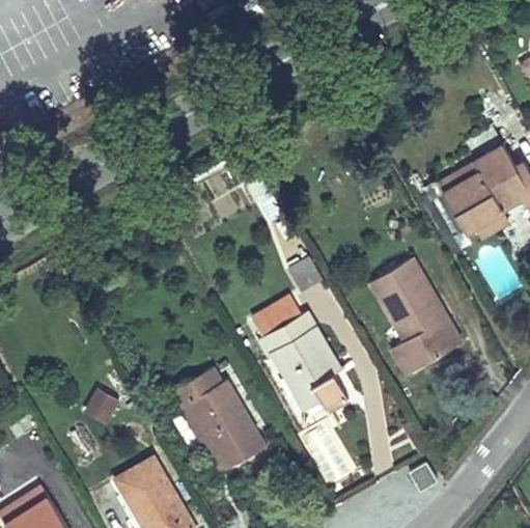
[(529,170),(526,164),(522,167),(497,124),(469,140),(480,161),(445,182),(471,227),(478,223),(485,234),(505,224),(502,219),(511,214),(507,206),(524,197),(529,206),(529,170)]
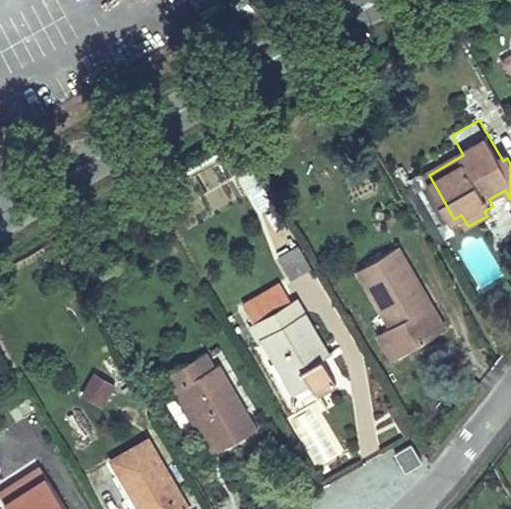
[(435,230),(454,219),(429,175),(410,185),(435,230)]
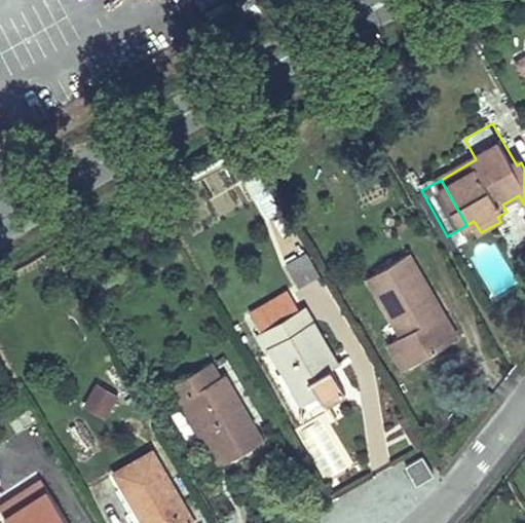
[(283,213),(271,193),(258,200),(269,220),(283,213)]
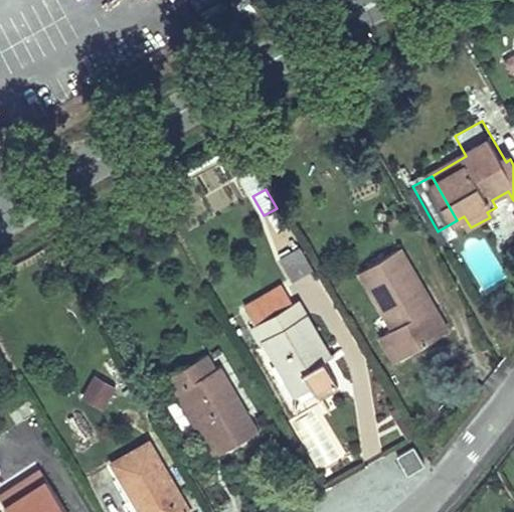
[(301,249),(282,262),(293,281),(313,270),(301,249)]
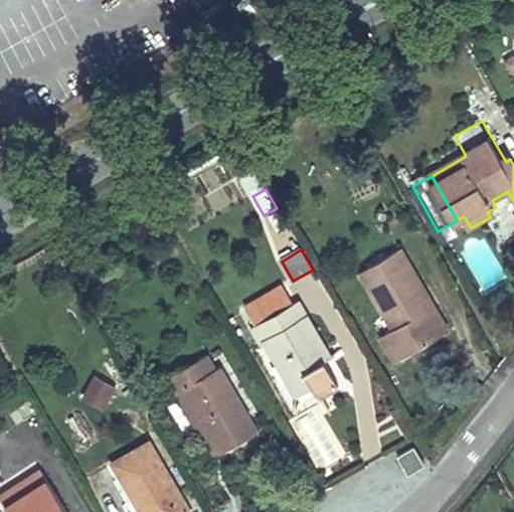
[(401,249),(360,274),(385,317),(392,313),(400,326),(386,335),(395,350),(410,355),(434,341),(437,326),(419,297),(426,293),(401,249)]
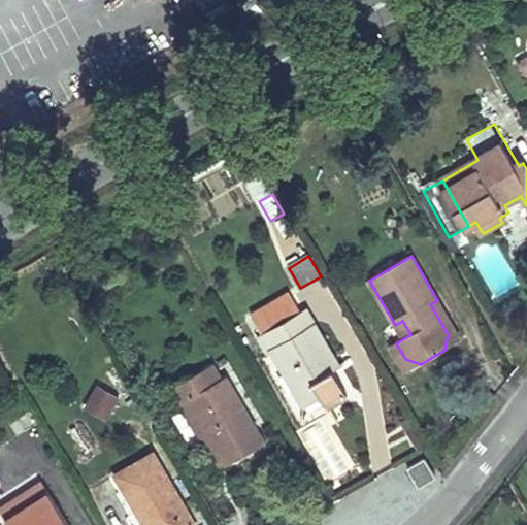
[(273,350),(305,405),(321,397),(327,407),(349,395),(334,369),(329,372),(324,362),(328,360),(310,329),(317,326),(307,309),(300,314),(291,297),(254,319),(263,335),(261,336),(270,352),(273,350)]
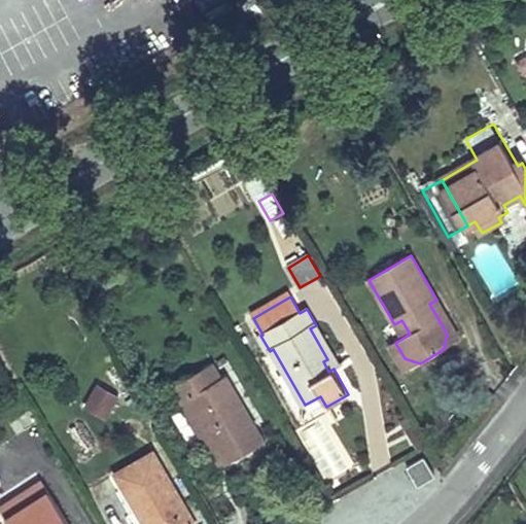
[(436,300),(429,304),(447,334),(444,349),(460,340),(436,300)]
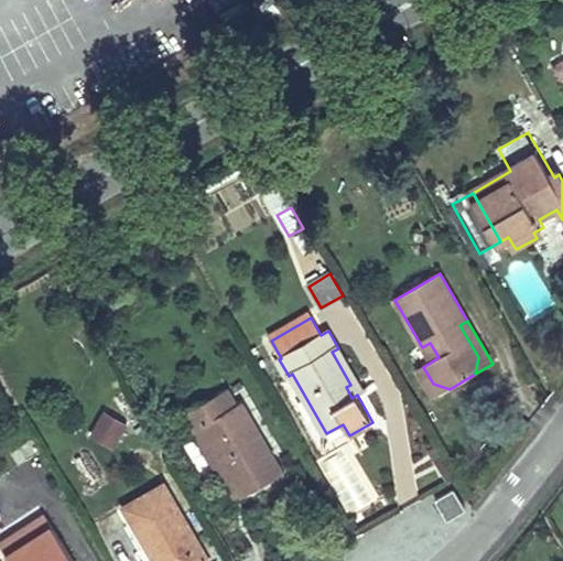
[(338,348),(332,352),(350,385),(346,387),(352,398),(357,395),(363,391),(338,348)]
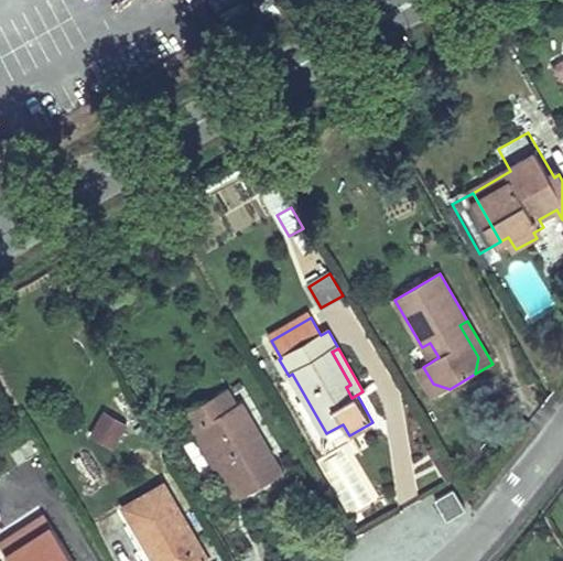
[(433,384),(423,367),(418,370),(433,398),(450,389),(433,384)]
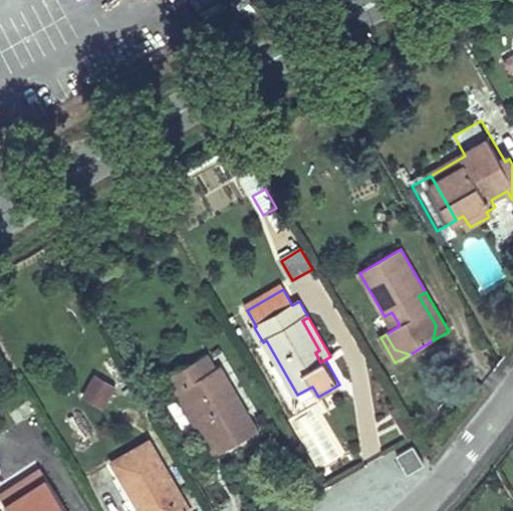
[(259,433),(222,366),(216,370),(208,355),(181,370),(189,386),(182,390),(219,455),(259,433)]
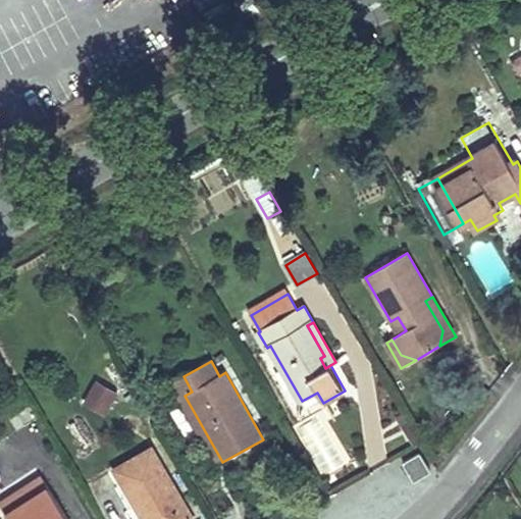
[(222,462),(185,396),(192,392),(184,376),(170,384),(216,466),(222,462)]
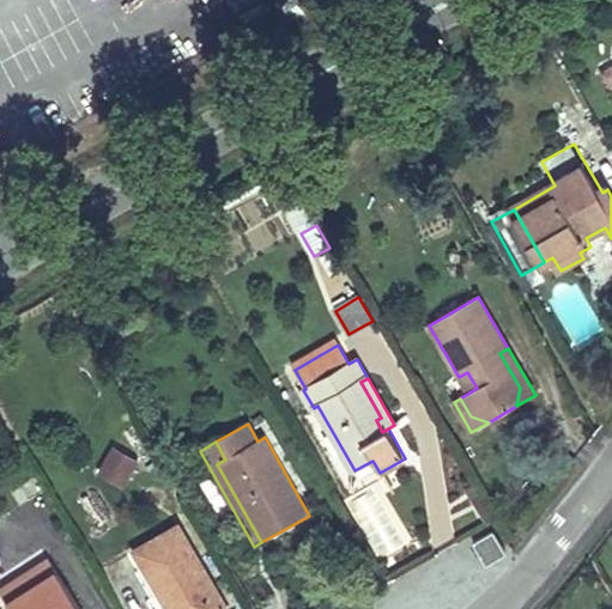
[(127,483),(139,463),(115,449),(103,469),(127,483)]
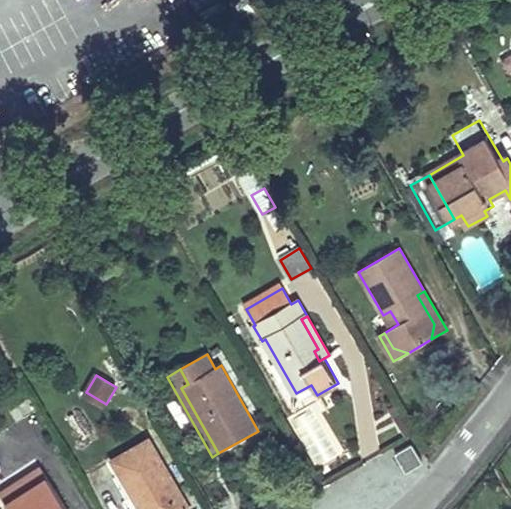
[(106,404),(86,392),(83,398),(103,409),(106,404)]
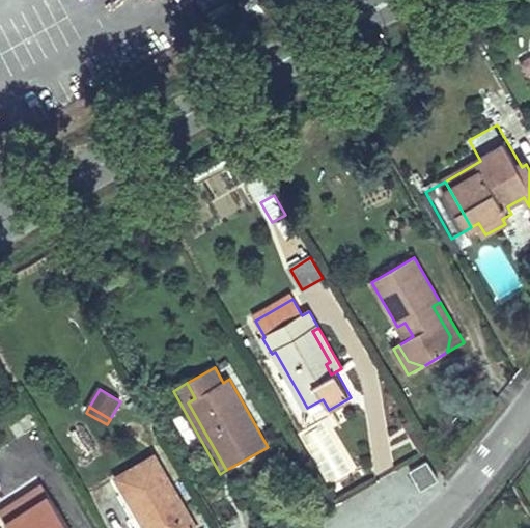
[(341,455),(326,466),(335,480),(352,470),(341,455)]
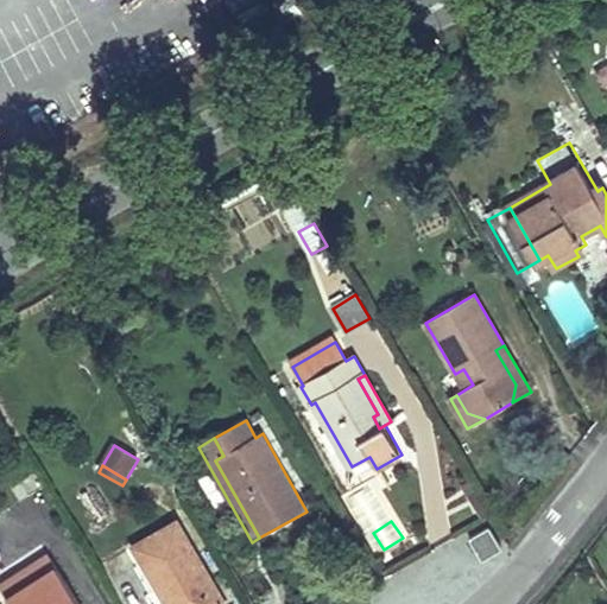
[(223,603),(177,523),(134,548),(166,603),(171,603),(223,603)]
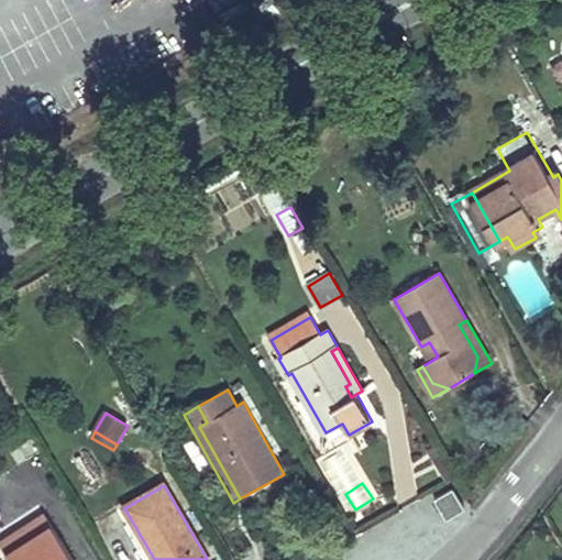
[(453,489),(434,500),(447,522),(466,509),(453,489)]
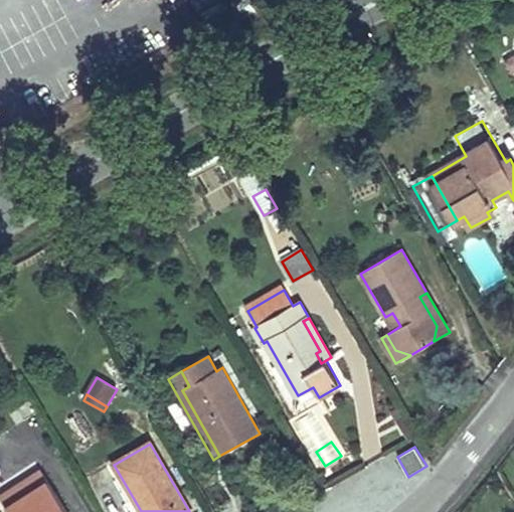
[(65,511),(41,473),(0,499),(8,511),(65,511)]
